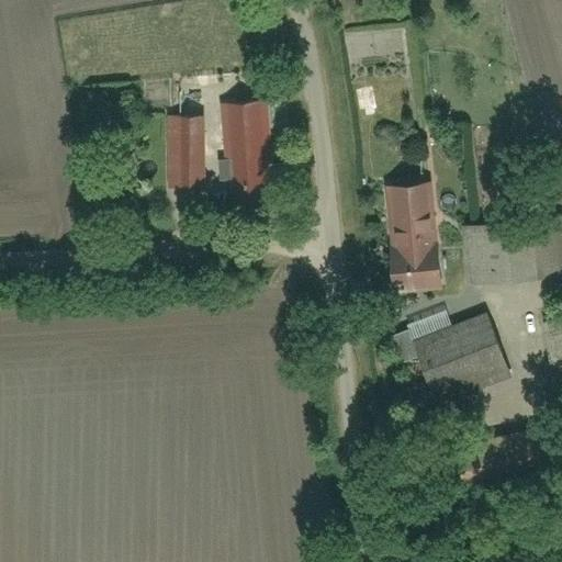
[(225,104),(233,216),(278,213),(270,101),(225,104)]
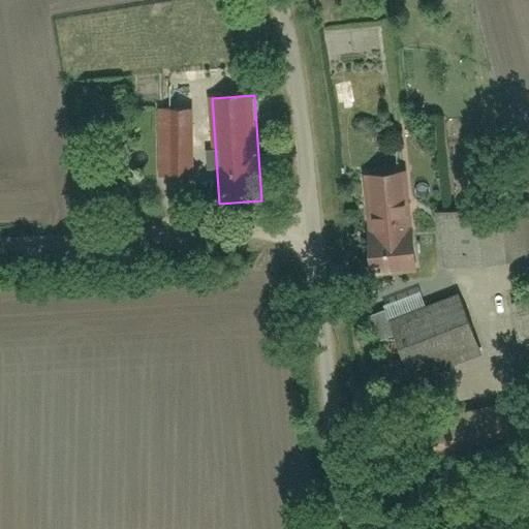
[(408,173),(364,176),(371,276),(415,273),(408,173)]
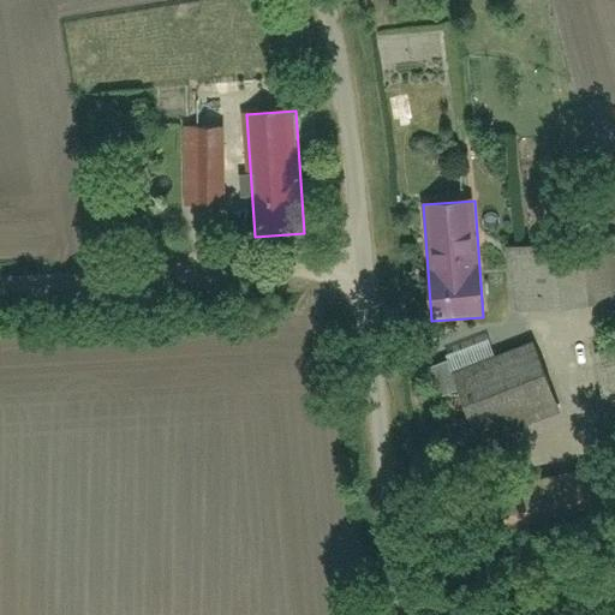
[(455,376),(479,440),(556,411),(533,347),(455,376)]
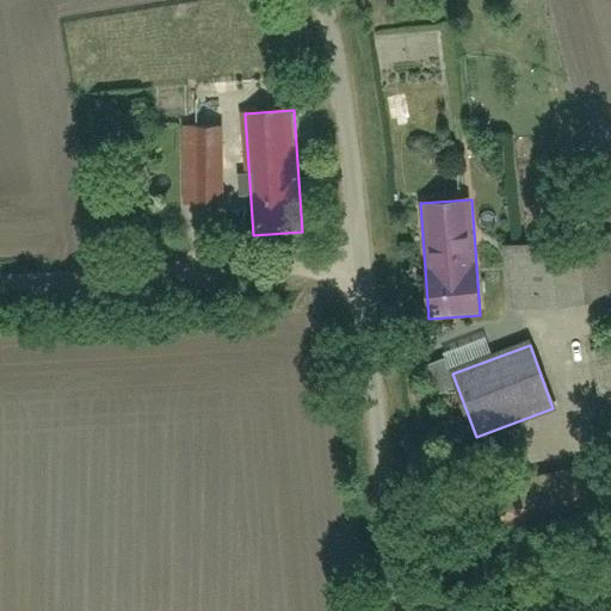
[(610,346),(591,349),(600,421),(610,420),(610,346)]
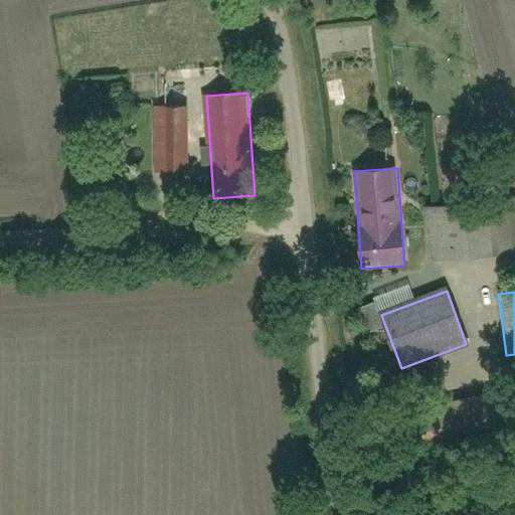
[(374,303),(356,308),(364,335),(381,331),(374,303)]
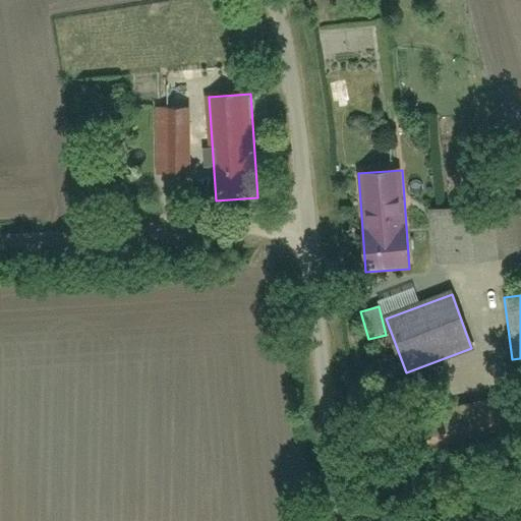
[(415,431),(421,461),(520,442),(520,431),(514,393),(438,408),(441,426),(415,431)]
